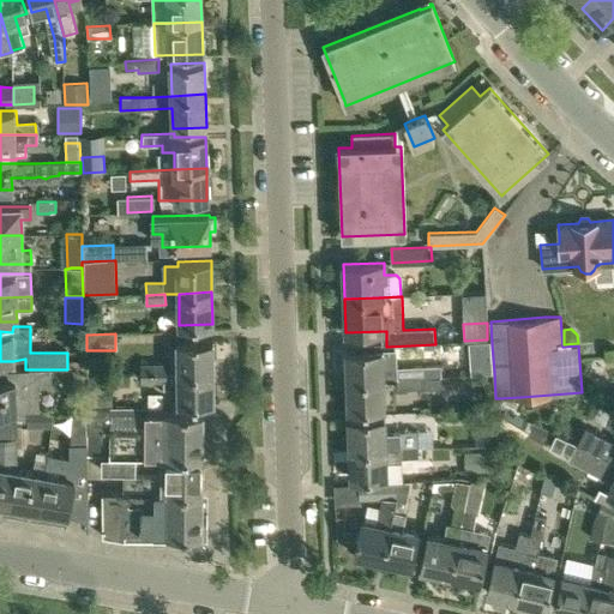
[(178,341),(178,373),(214,371),(214,341),(178,341)]
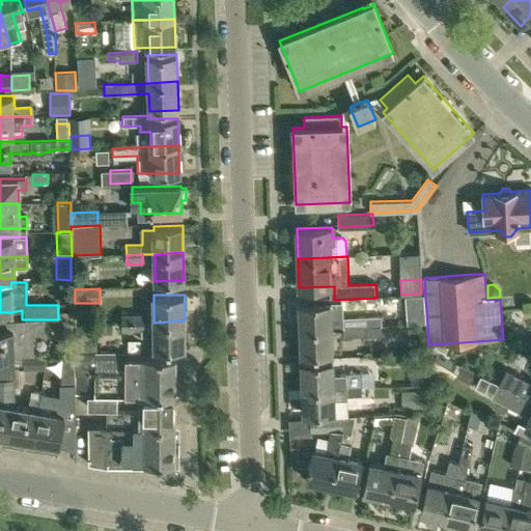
[(341,303),(329,304),(300,305),(301,330),(378,326),(378,316),(342,318),(341,303)]
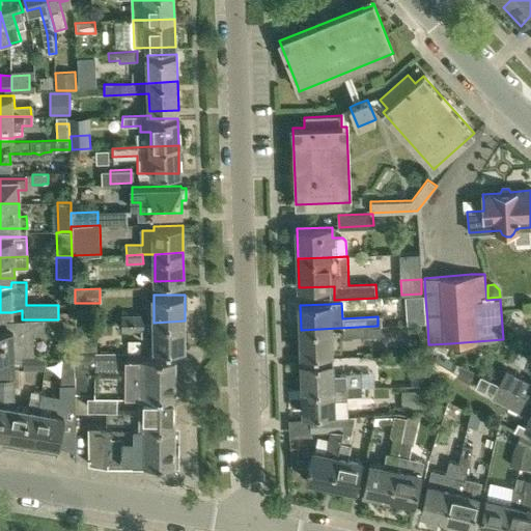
[(0,357),(14,357),(25,357),(34,356),(33,334),(44,334),(44,319),(22,319),(11,320),(14,330),(0,330),(0,357)]
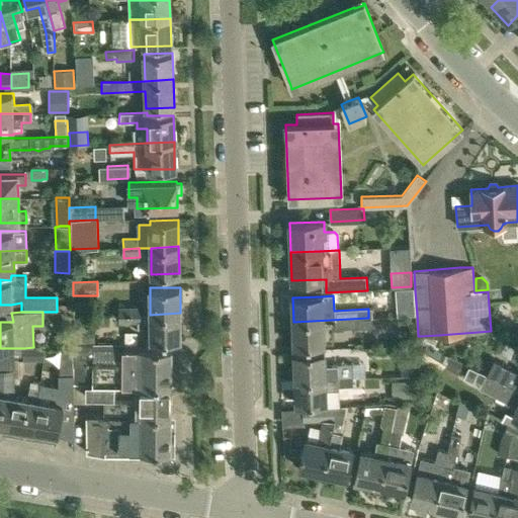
[(71,313),(62,313),(62,326),(71,326),(71,313)]
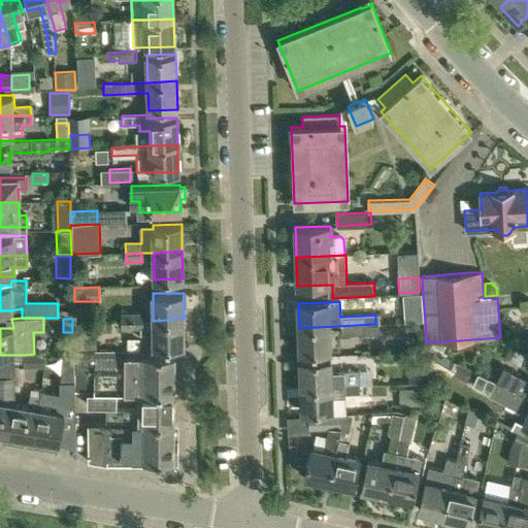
[(143,321),(122,321),(122,328),(141,328),(141,334),(154,334),(154,349),(184,348),(184,319),(153,321),(143,321)]
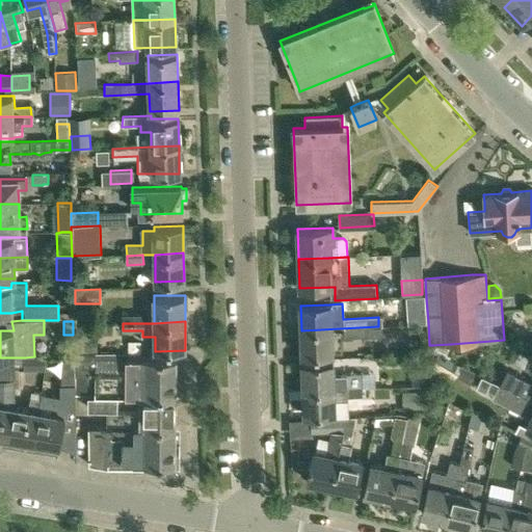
[(380,326),(378,326),(301,330),(302,355),(331,354),(344,354),(343,339),(381,338),(380,326)]
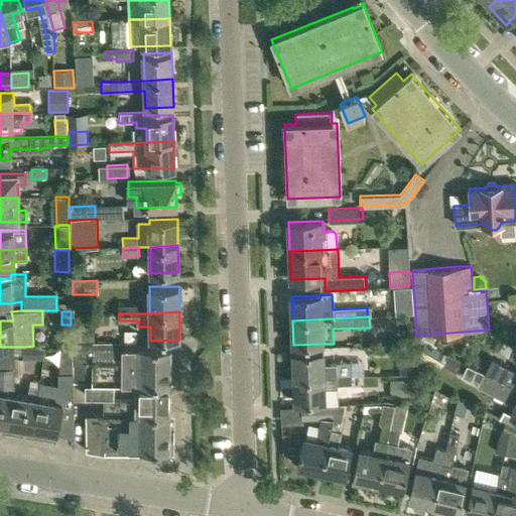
[(90,328),(73,328),(73,341),(90,340),(90,328)]
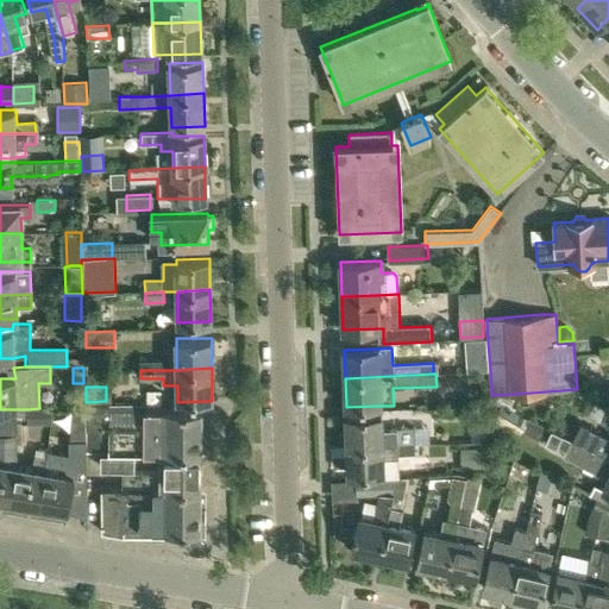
[(509,407),(516,394),(495,395),(493,399),(501,403),(509,407)]
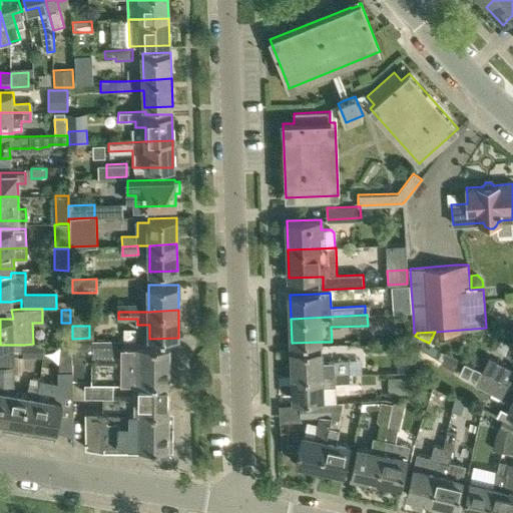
[(429,343),(422,340),(415,353),(439,364),(445,352),(429,343)]
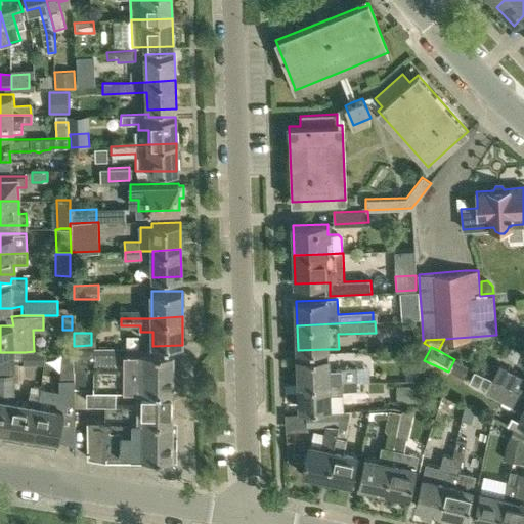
[(491,378),(506,385),(523,394),(523,348),(516,362),(523,366),(523,378),(497,364),(491,378)]
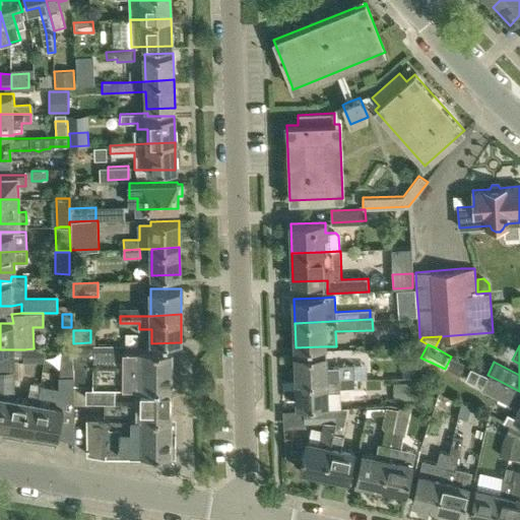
[(172,387),(172,350),(124,350),(123,347),(73,347),(73,368),(84,368),(84,386),(85,386),(115,387),(136,387),(172,387)]
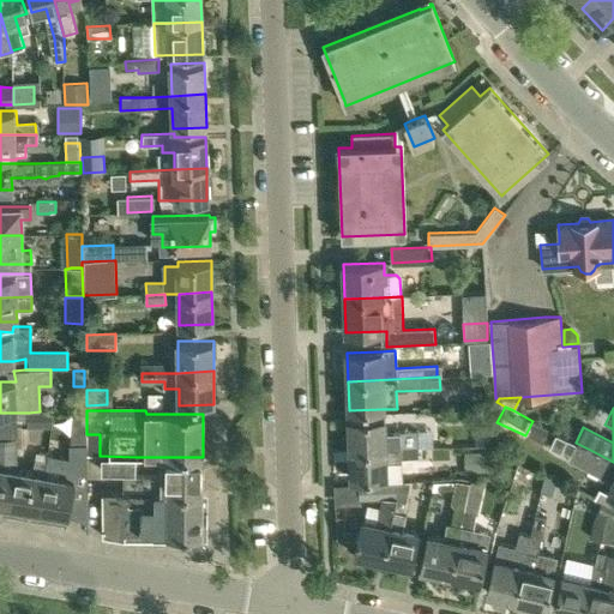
[(29,413),(29,426),(52,426),(53,411),(40,411),(29,413)]
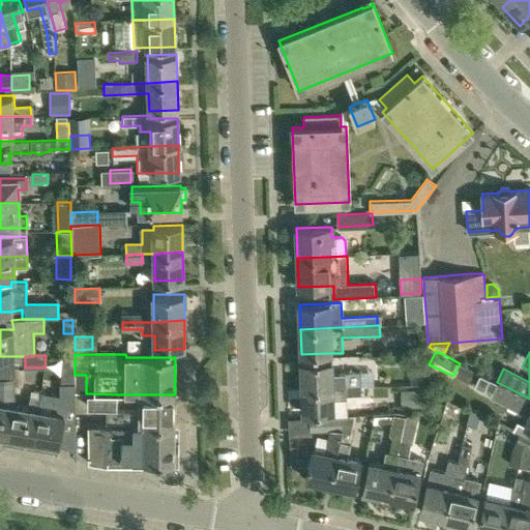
[(334,361),(330,361),(301,362),(303,389),(371,385),(374,385),(373,374),(334,376),(334,361)]
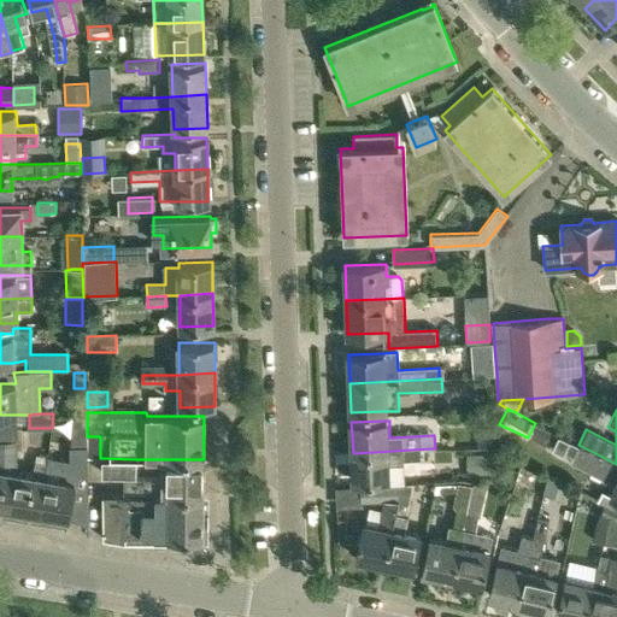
[(0,506),(11,509),(17,474),(17,425),(0,425),(0,506)]
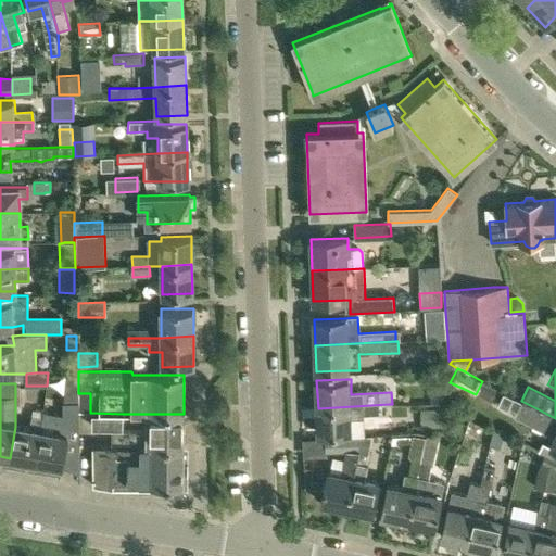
[(555,418),(536,408),(521,401),(514,416),(551,436),(546,444),(543,442),(538,450),(545,454),(555,459),(555,418)]
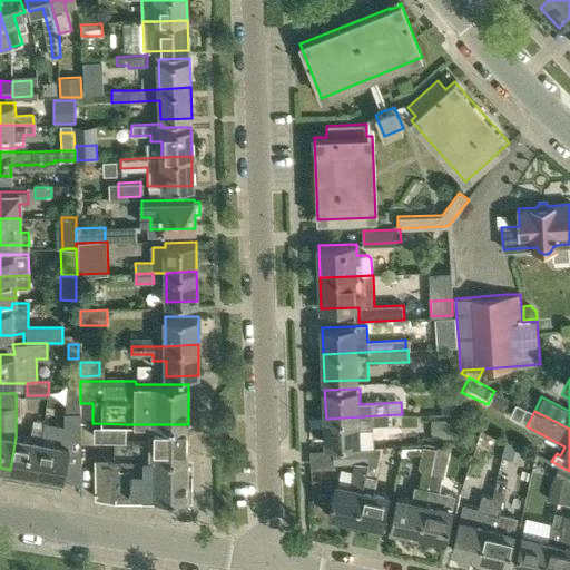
[(46,422),(43,434),(37,474),(64,479),(67,457),(81,457),(81,413),(64,413),(64,425),(46,422)]
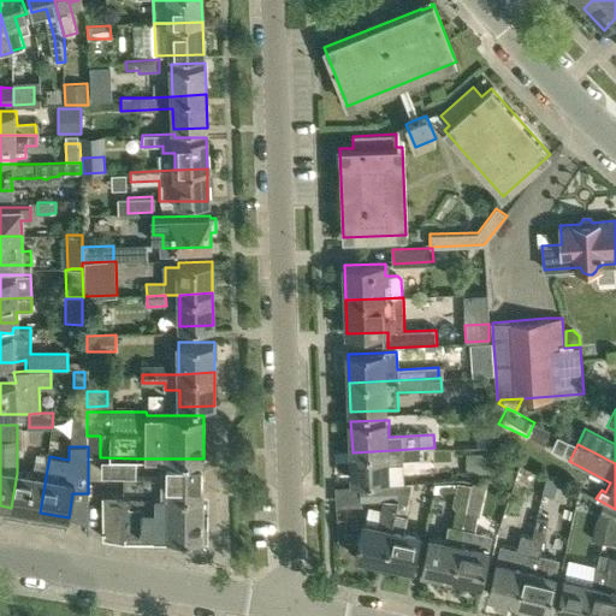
[(432,461),(431,448),(353,452),(354,481),(391,480),(390,463),(432,461)]
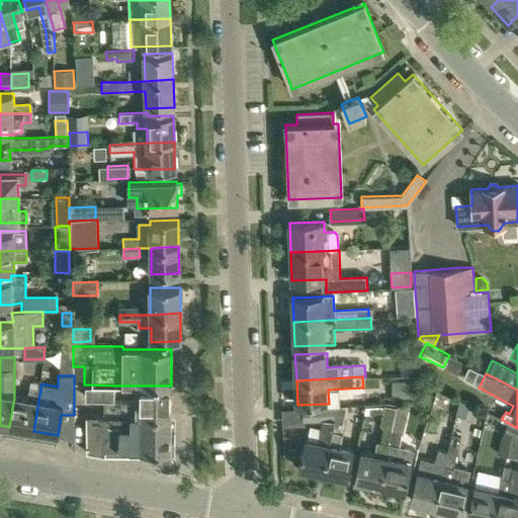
[(413,380),(398,380),(398,398),(413,398),(413,380)]
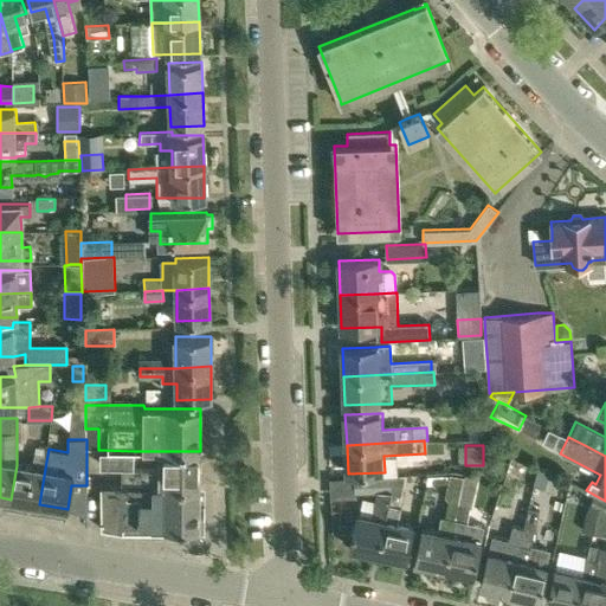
[(32,468),(17,465),(11,500),(39,504),(46,462),(49,449),(36,446),(32,468)]
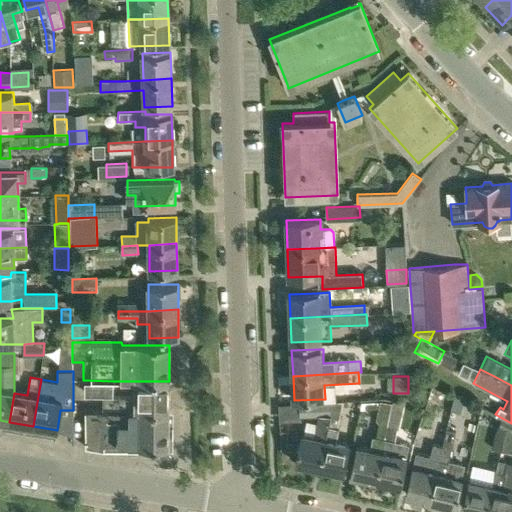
[(113,397),(113,381),(84,380),(84,394),(104,394),(105,410),(169,410),(169,381),(134,381),(133,397),(113,397)]
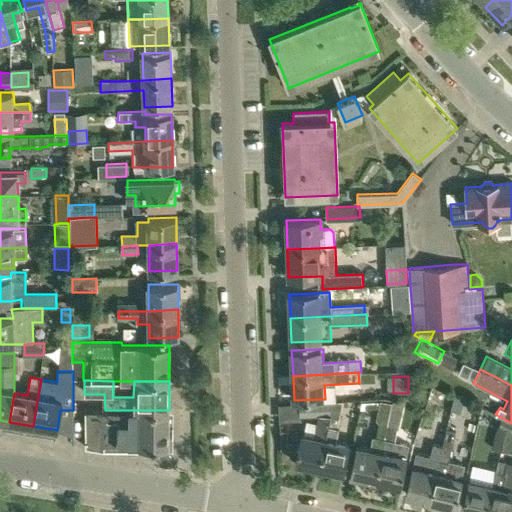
[(470,402),(454,397),(449,410),(466,415),(470,402)]
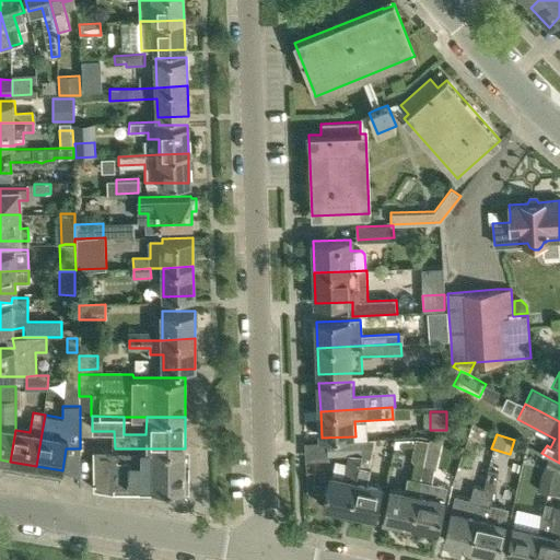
[(418,454),(427,456),(430,441),(415,438),(413,447),(418,454)]
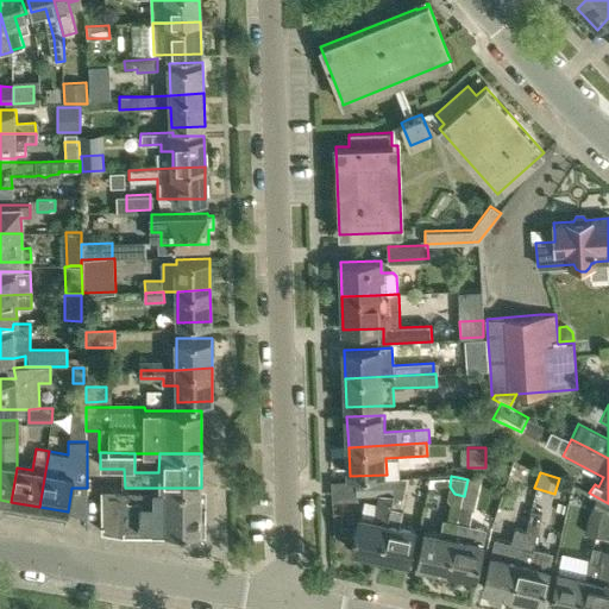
[(397,478),(387,522),(380,556),(408,563),(415,529),(399,526),(402,509),(401,509),(407,477),(397,478)]
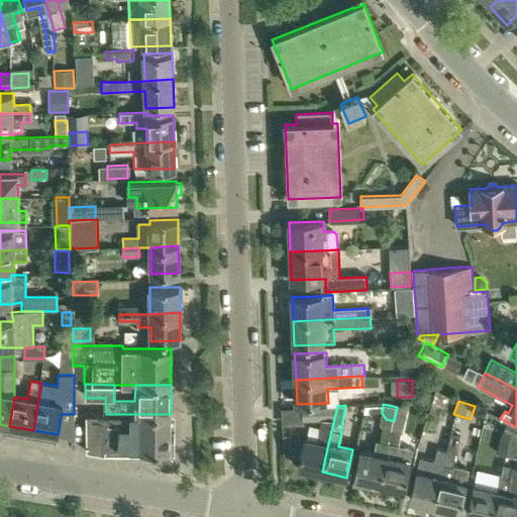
[(298,467),(322,472),(328,443),(337,406),(303,408),(303,422),(325,420),(320,442),(304,438),(298,467)]
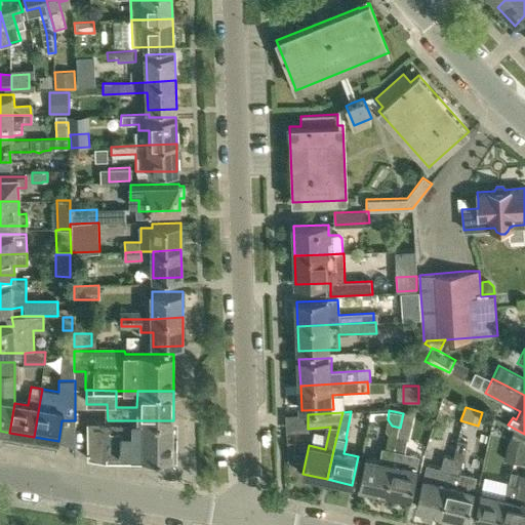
[(173,459),(173,420),(108,420),(89,420),(89,459),(108,462),(160,463),(160,458),(173,459)]
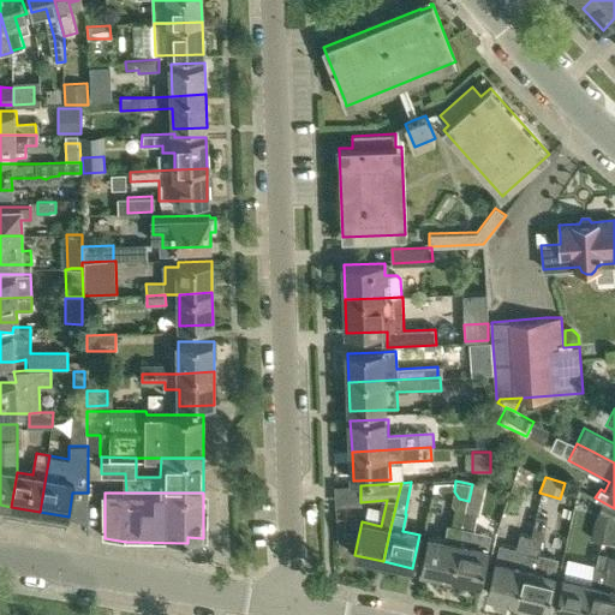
[(614,508),(603,502),(596,515),(607,523),(602,542),(614,545),(614,539),(614,508)]
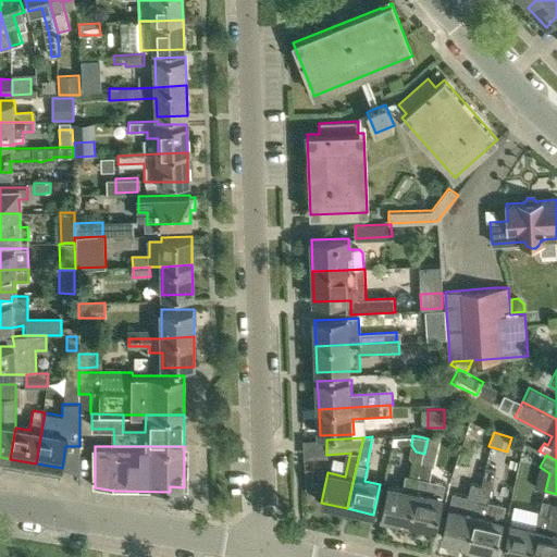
[(406,472),(403,489),(388,485),(382,516),(409,522),(422,462),(411,461),(409,473),(406,472)]
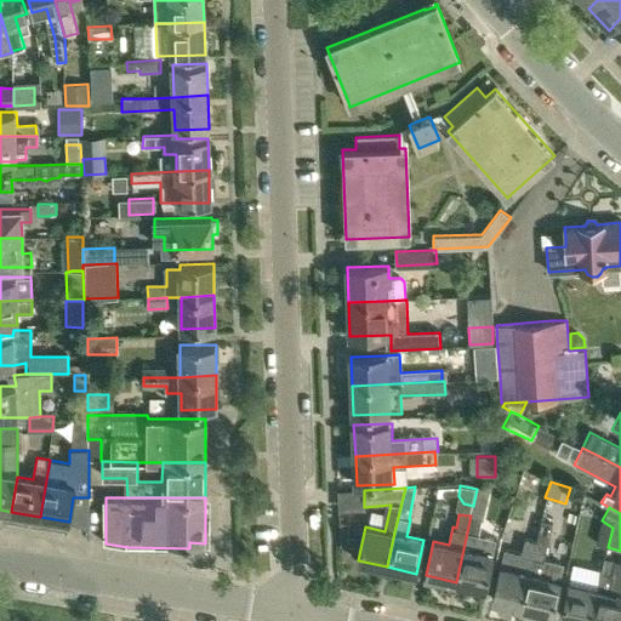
[(496,536),(491,535),(478,533),(482,518),(471,516),(456,582),(485,588),(496,536)]
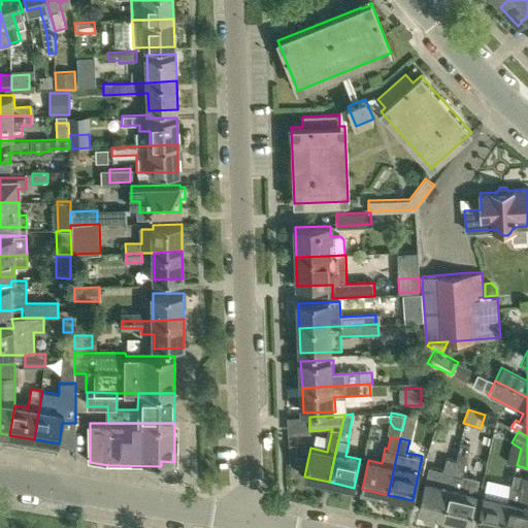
[(460,441),(455,463),(453,473),(451,483),(443,515),(471,522),(477,492),(462,488),(465,476),(462,475),(469,443),(460,441)]
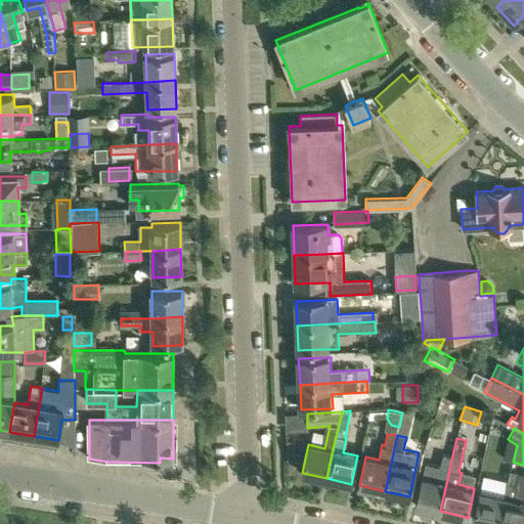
[(501,459),(513,462),(517,445),(508,439),(501,459)]
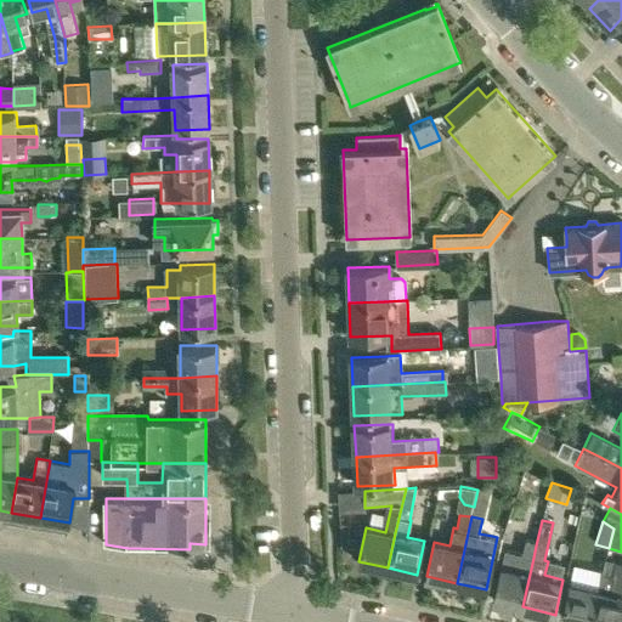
[(606,559),(600,589),(592,621),(621,621),(621,563),(618,561),(606,559)]
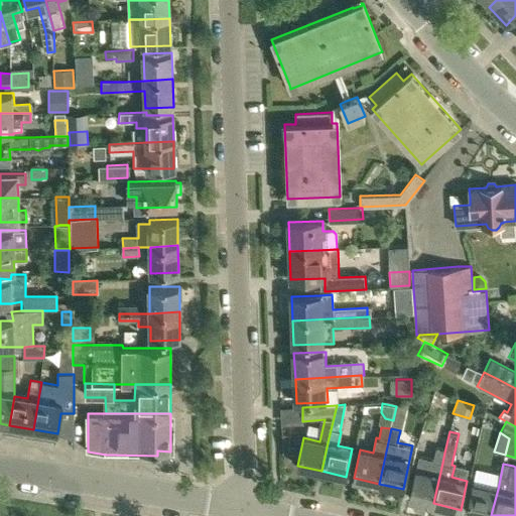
[(433,503),(440,472),(431,470),(431,472),(416,469),(409,498),(433,503)]
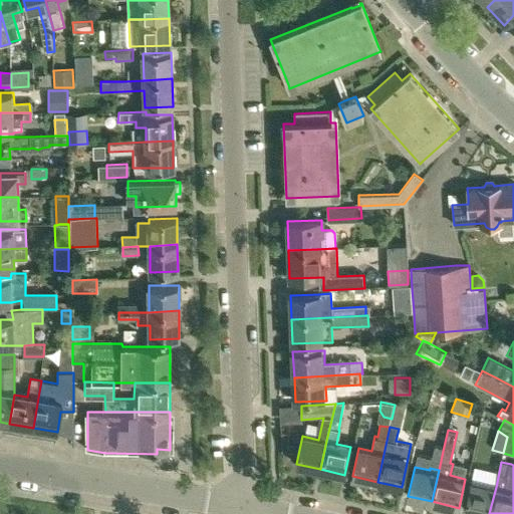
[(466,509),(485,513),(489,513),(496,487),(472,481),(466,509)]
